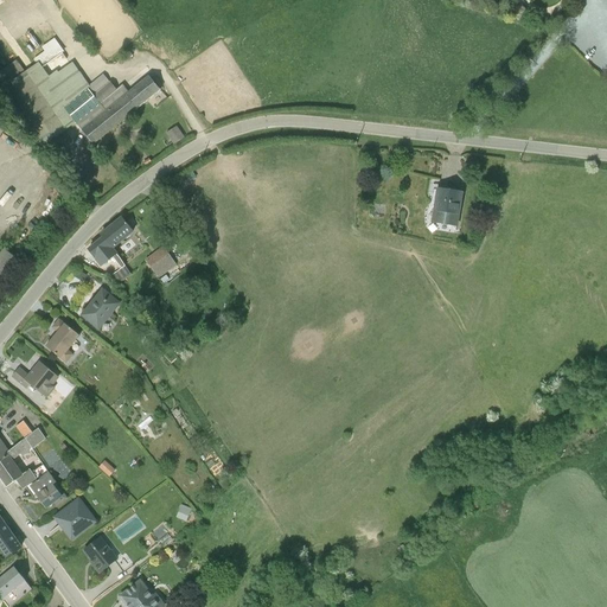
[(12,81),(1,89),(40,147),(38,148),(43,155),(56,147),(51,140),(76,123),(93,145),(117,125),(160,90),(148,76),(129,91),(123,84),(117,90),(104,74),(89,85),(64,51),(55,38),(42,48),(44,51),(33,59),(37,64),(24,72),(12,81)]
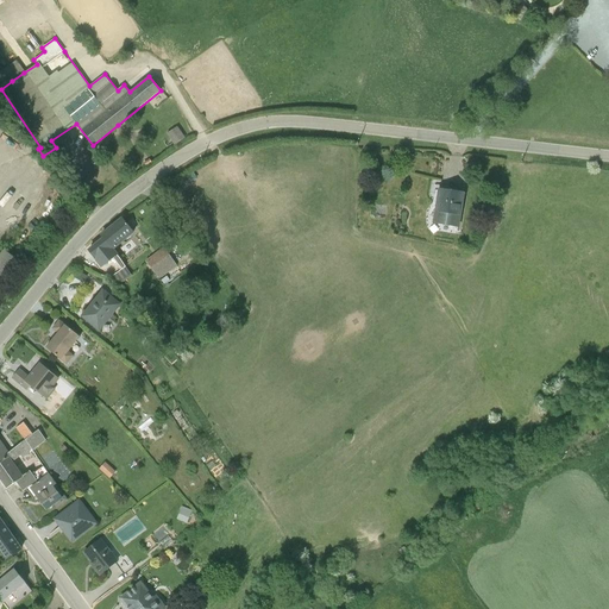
[(0,87),(1,89),(12,81),(0,64),(0,87)]
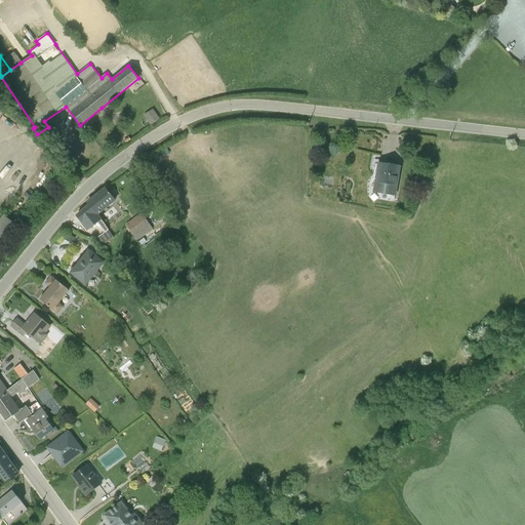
[(153,109),(143,116),(149,125),(159,118),(153,109)]
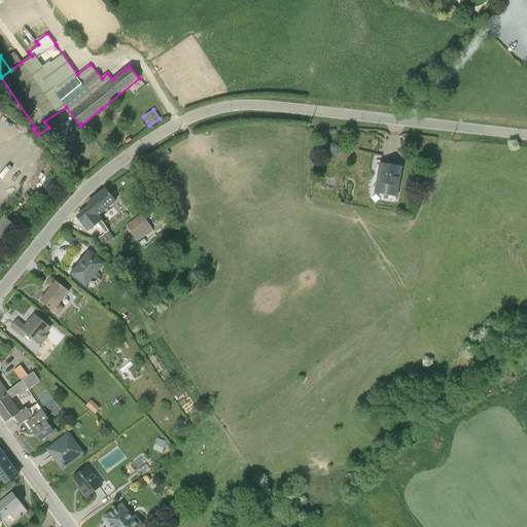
[(396,197),(401,164),(380,161),(374,194),(396,197)]
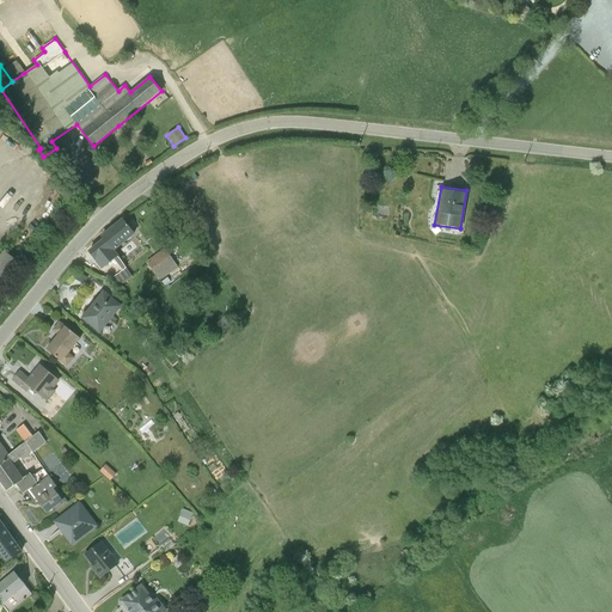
[(104,240),(112,250),(134,234),(122,220),(102,237),(104,240)]
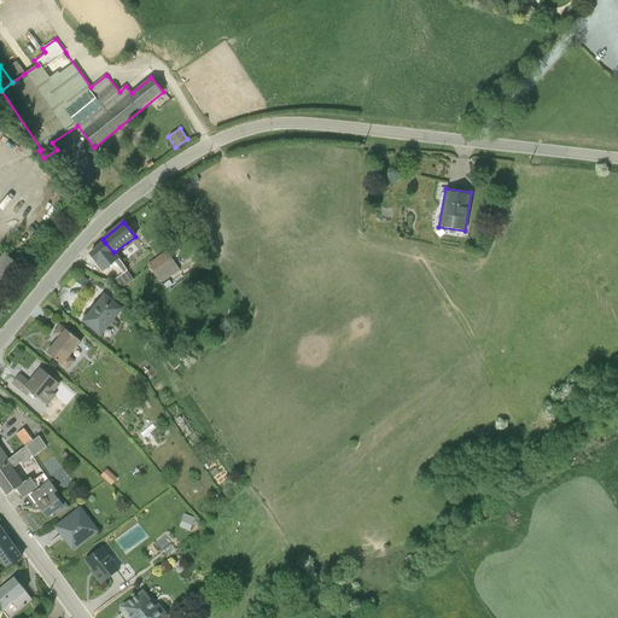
[(114,252),(105,243),(91,255),(98,264),(101,262),(108,268),(109,267),(117,279),(128,270),(121,262),(118,257),(114,252)]
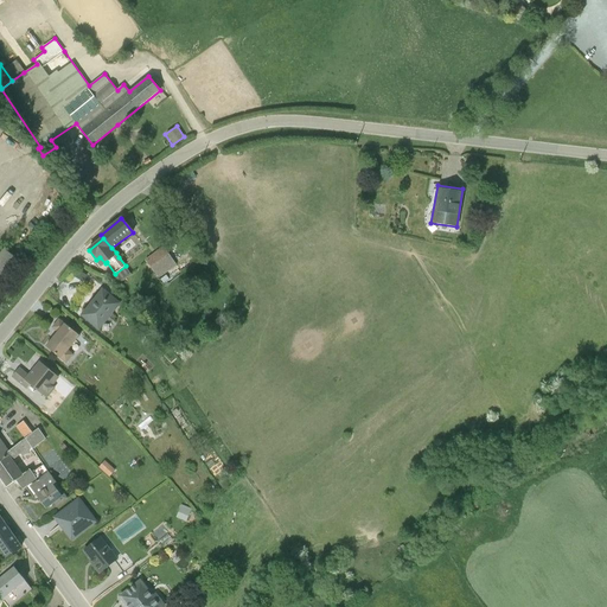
[(164,247),(145,261),(159,279),(177,266),(164,247)]
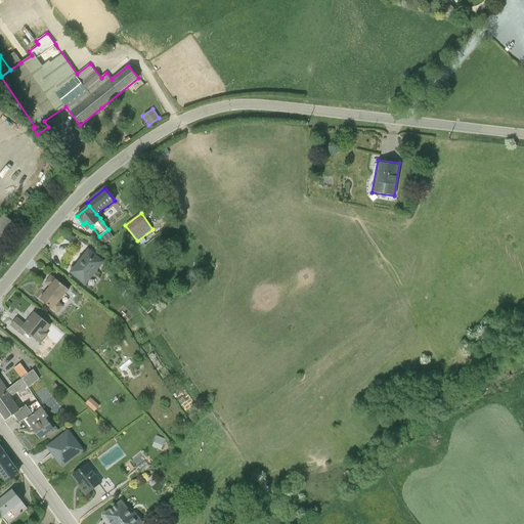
[(3,215),(0,218),(0,257),(3,254),(0,251),(0,249),(18,226),(3,215)]
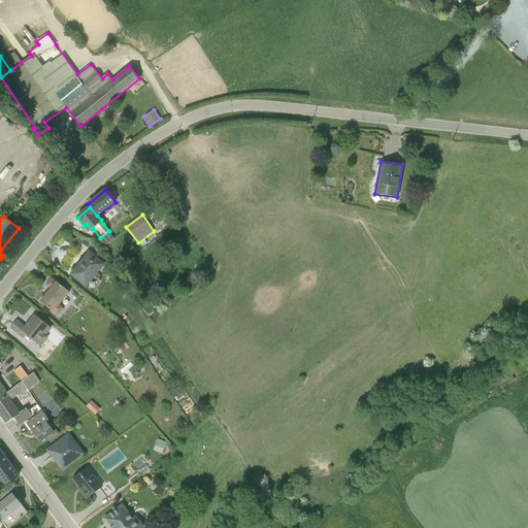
[(109,231),(100,238),(94,242),(96,244),(100,250),(114,239),(109,231)]
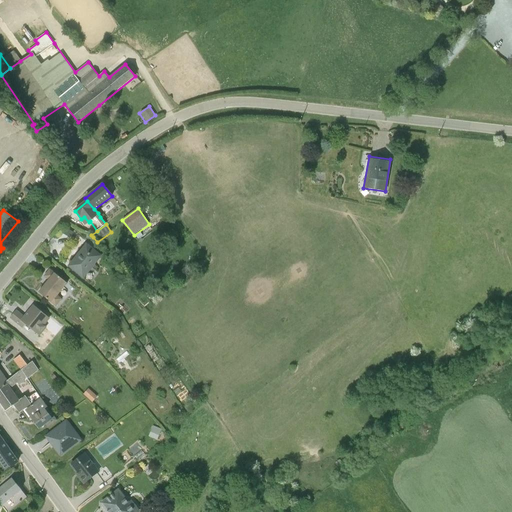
[(86,246),(70,266),(85,278),(102,256),(94,250),(97,245),(91,241),(86,246)]
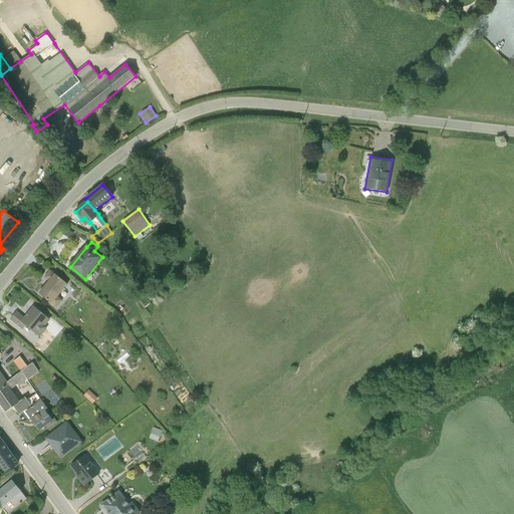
[(67,284),(50,271),(45,277),(48,281),(39,293),(56,308),(63,301),(57,297),(67,284)]
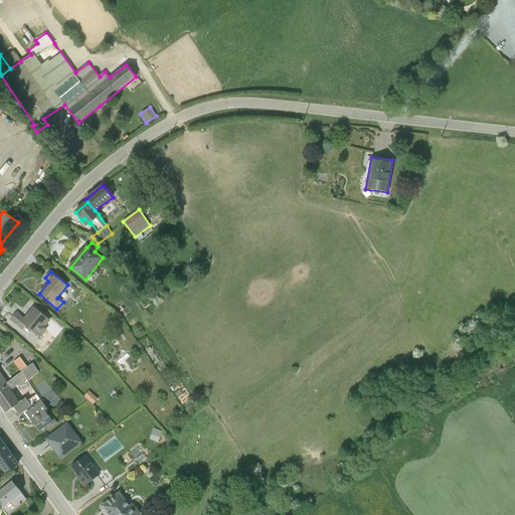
[(50,320),(33,307),(25,320),(16,312),(10,319),(23,329),(26,327),(39,338),(47,330),(45,328),(50,320)]
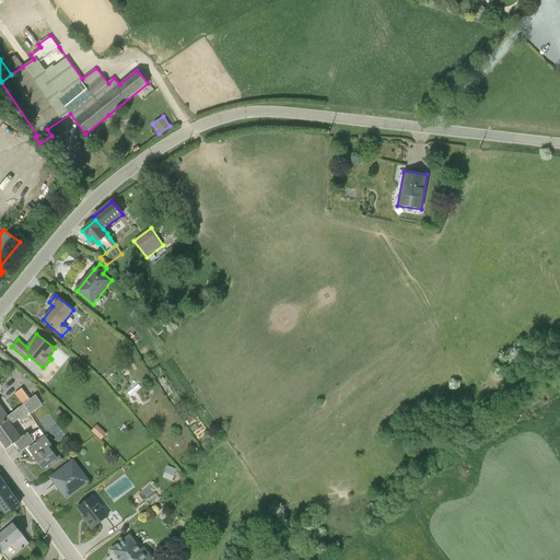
[(0,423),(0,441),(7,450),(15,443),(21,452),(34,442),(30,435),(41,429),(23,406),(9,417),(0,423)]
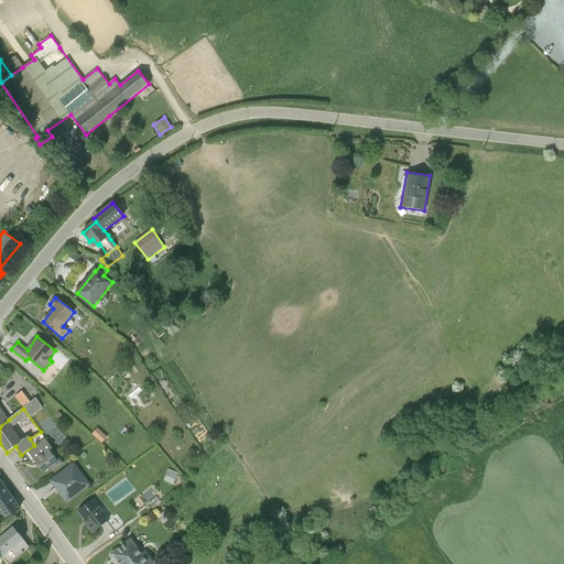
[(97,429),(91,434),(101,443),(107,437),(97,429)]
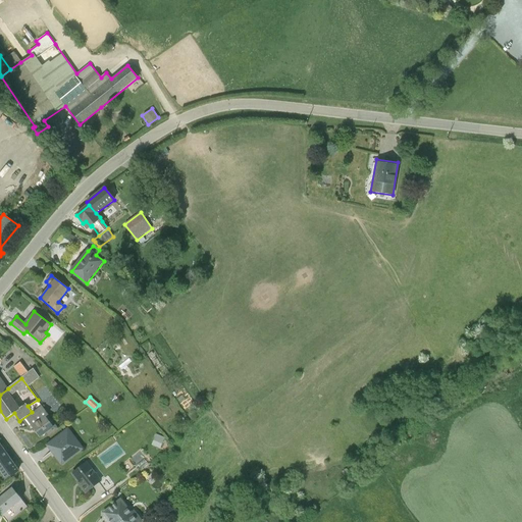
[(43,407),(28,418),(41,436),(46,432),(49,436),(58,428),(43,407)]
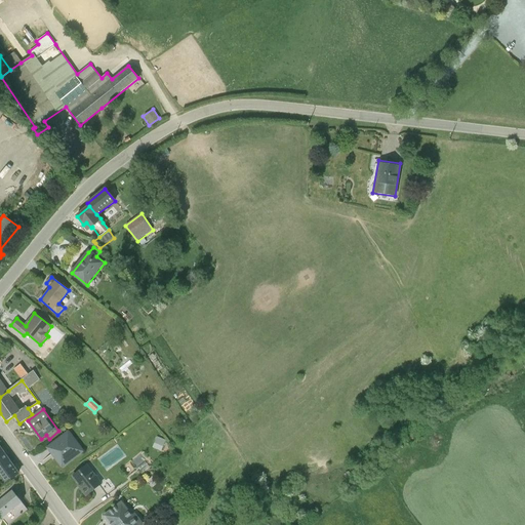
[(176,427),(169,434),(174,440),(182,433),(176,427)]
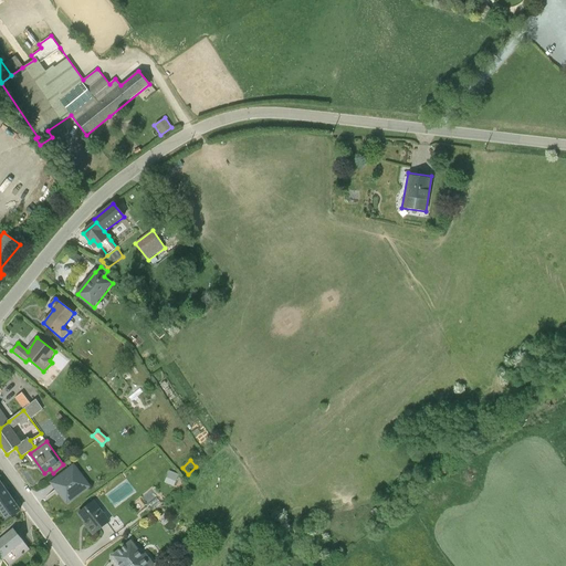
[(67,504),(91,486),(74,465),(51,483),(67,504)]
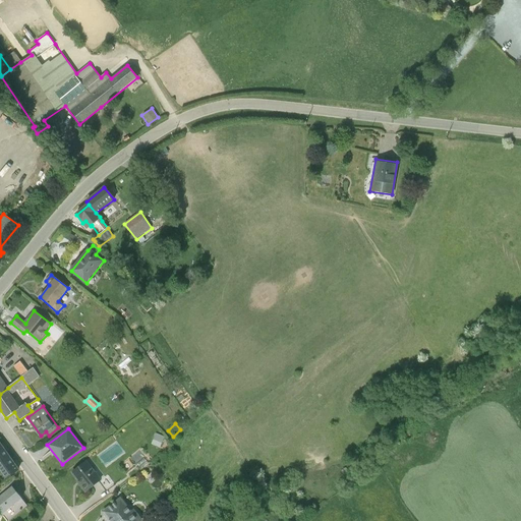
[(155,436),(151,444),(160,448),(164,437),(158,433),(157,437),(155,436)]
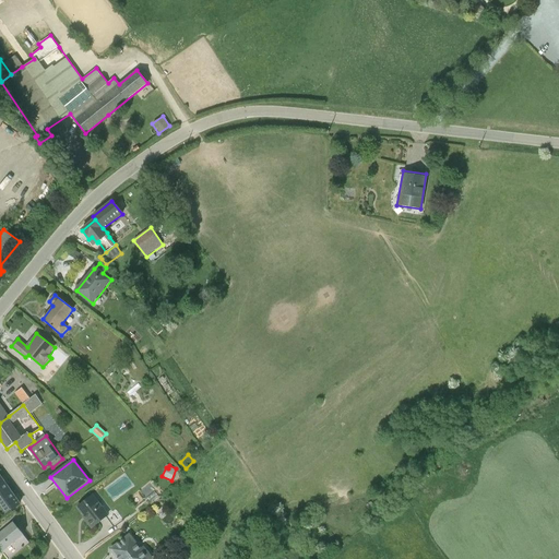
[(0,508),(4,514),(20,504),(0,478),(0,508)]
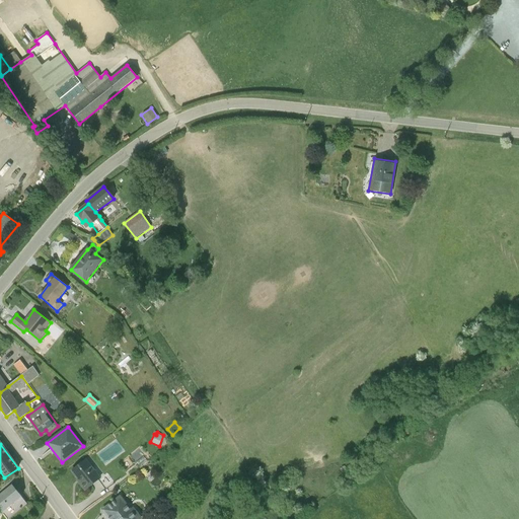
[(144,456),(137,462),(140,466),(147,460),(144,456)]
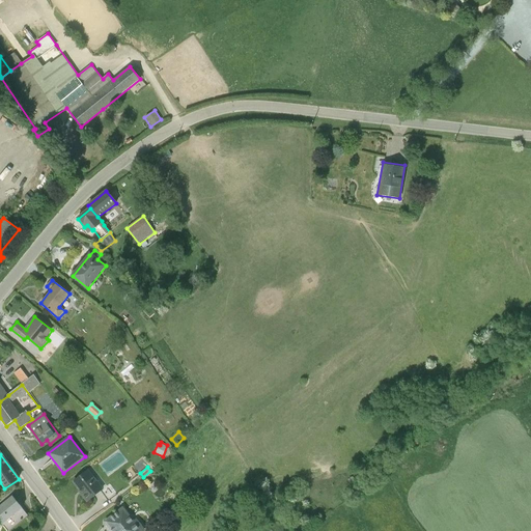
[(82,493),(81,494),(86,502),(104,488),(88,470),(74,481),(82,493)]
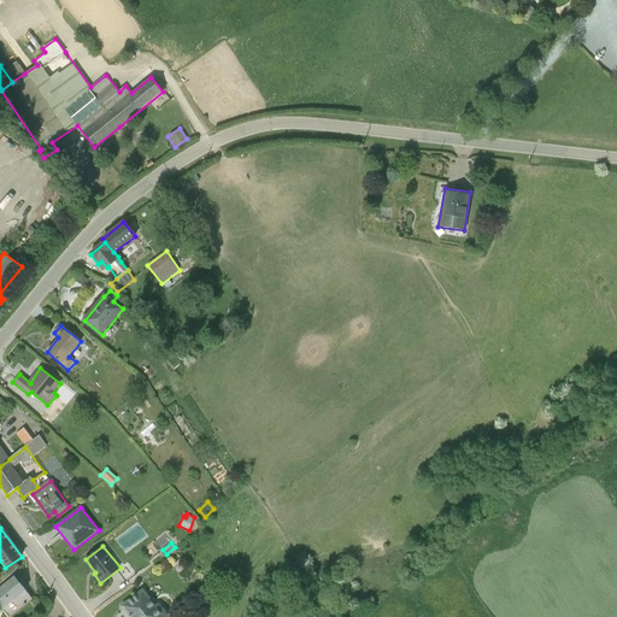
[(15,577),(0,588),(0,607),(7,616),(11,616),(33,599),(15,577)]
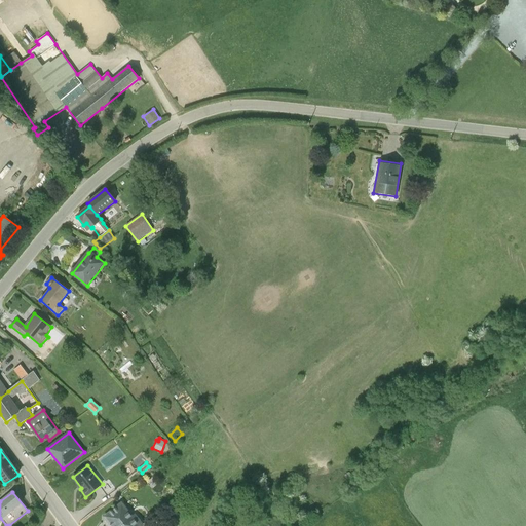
[(133,516),(122,503),(105,517),(111,525),(143,525),(145,525),(136,515),(133,516)]
